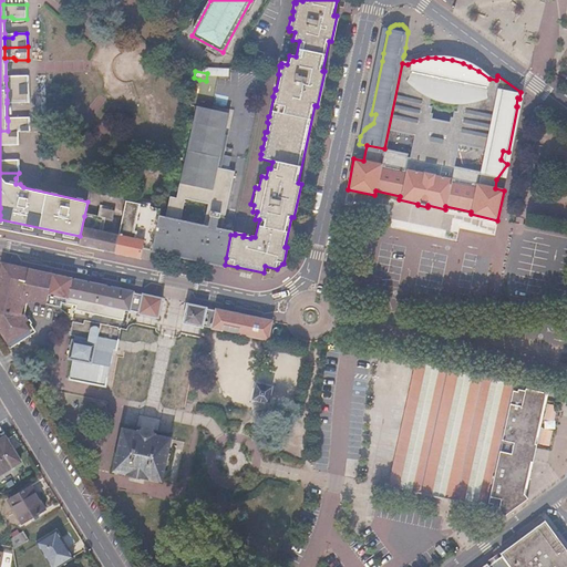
[(14,80),(6,80),(7,90),(29,89),(29,75),(18,75),(14,80)]
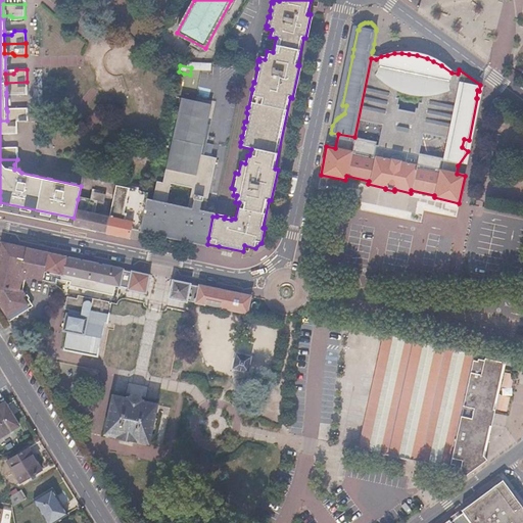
[(184,74),(179,72),(170,116),(175,117),(184,74)]
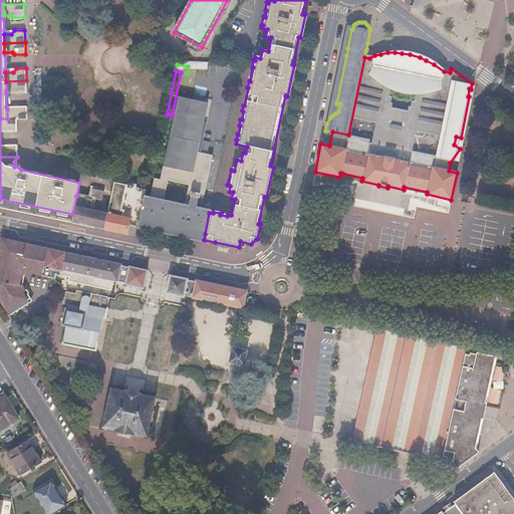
[(26,80),(6,81),(6,90),(13,90),(16,93),(26,92),(26,80)]
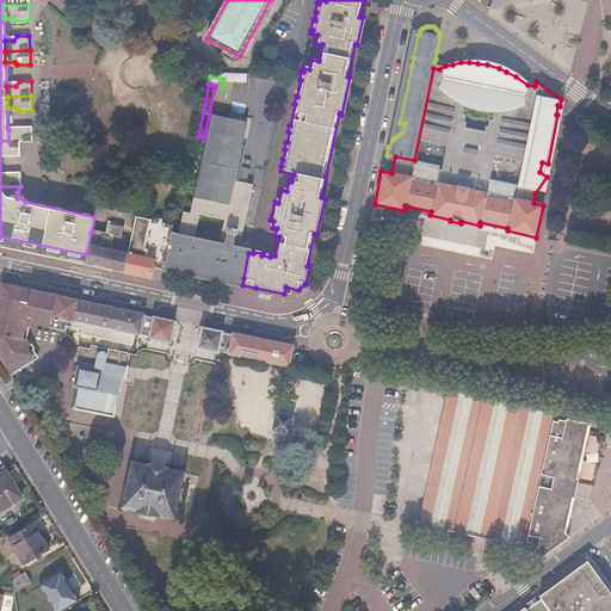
[(211,116),(189,216),(183,215),(179,234),(171,233),(162,270),(199,277),(241,288),(242,285),(244,278),(248,253),(250,250),(236,247),(236,248),(232,248),(234,235),(235,235),(236,232),(242,234),(252,186),(234,183),(246,124),(211,116)]
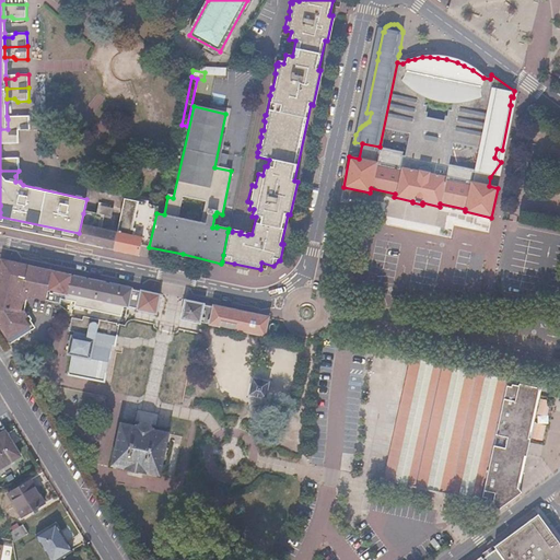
[(15,119),(8,119),(8,129),(18,129),(30,128),(30,115),(18,115),(15,119)]
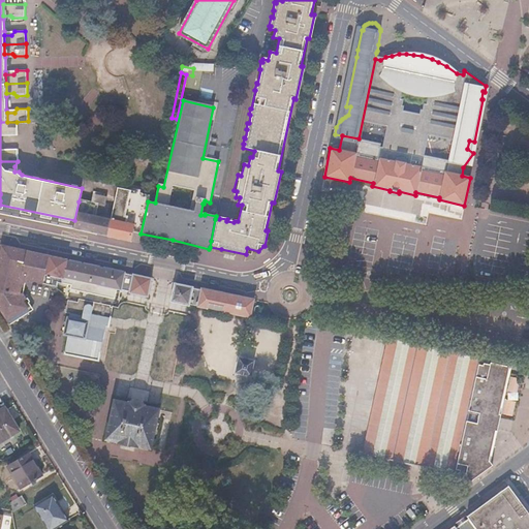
[(7,122),(0,122),(0,131),(5,131),(8,135),(17,134),(17,122),(7,122)]
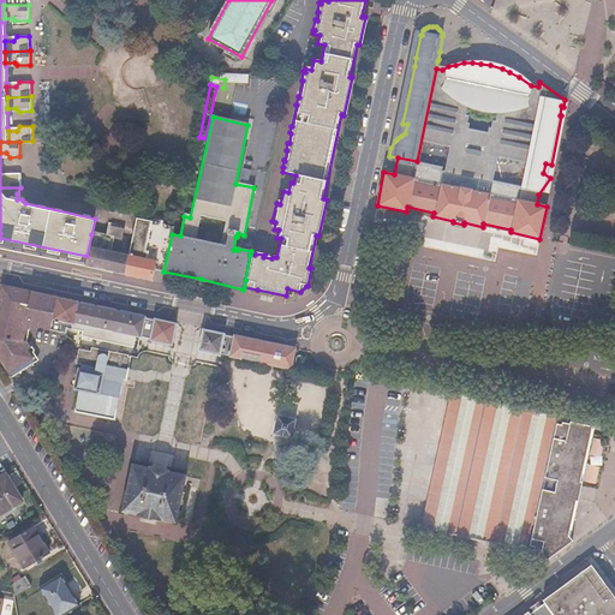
[(6,177),(0,175),(0,187),(21,187),(21,172),(10,172),(6,177)]
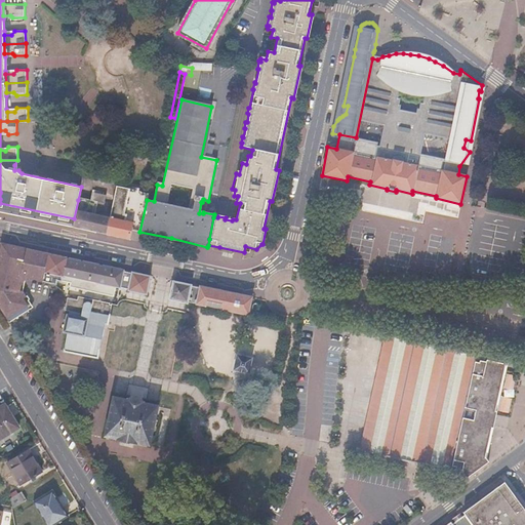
[(161,164),(154,163),(152,173),(159,174),(161,164)]
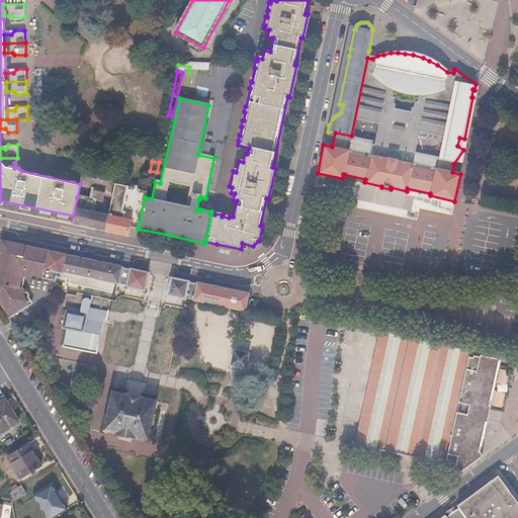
[(146,191),(115,185),(107,214),(103,231),(114,234),(127,236),(130,227),(138,229),(145,197),(146,191)]
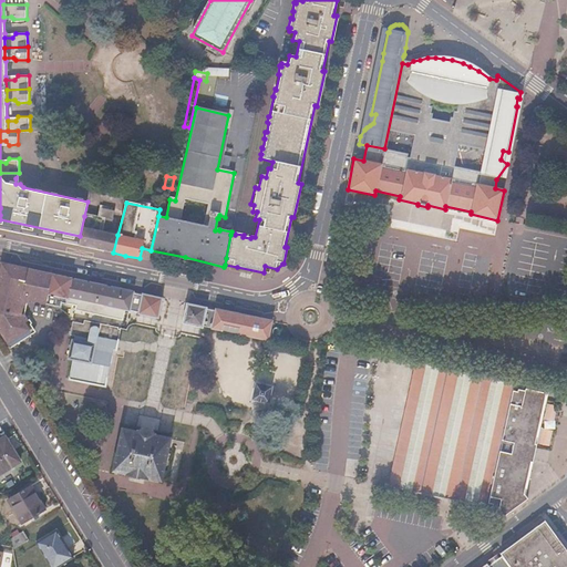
[(0,229),(9,232),(21,234),(44,239),(60,241),(78,246),(80,236),(0,219),(0,215),(0,208),(0,207),(0,229)]
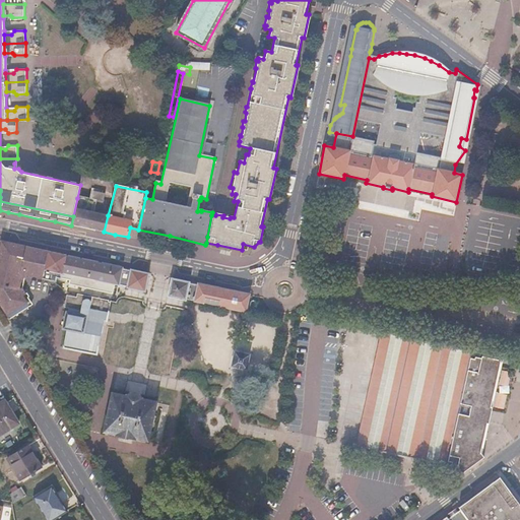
[(91,201),(77,198),(73,216),(71,225),(86,229),(104,232),(108,215),(100,213),(104,196),(92,193),(91,201)]
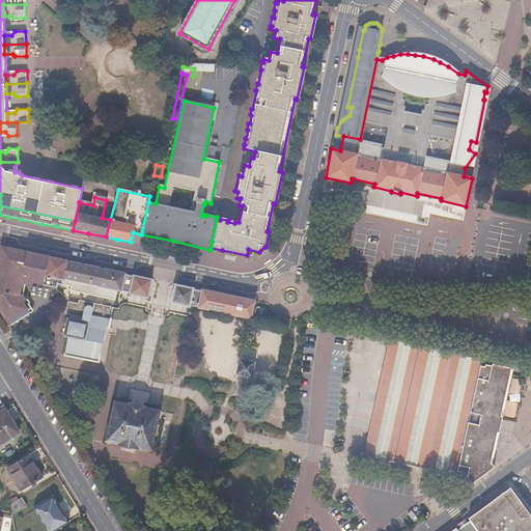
[(26,295),(28,285),(29,283),(44,285),(46,275),(50,255),(1,245),(0,251),(0,310),(10,327),(32,313),(33,306),(26,295)]
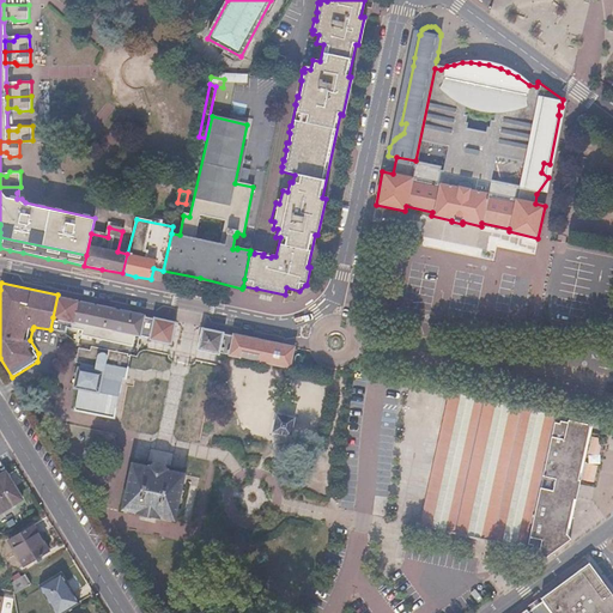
[(58,295),(53,317),(74,322),(74,321),(89,323),(85,340),(102,344),(103,339),(110,341),(113,329),(131,333),(140,335),(144,315),(78,301),(78,299),(58,295)]
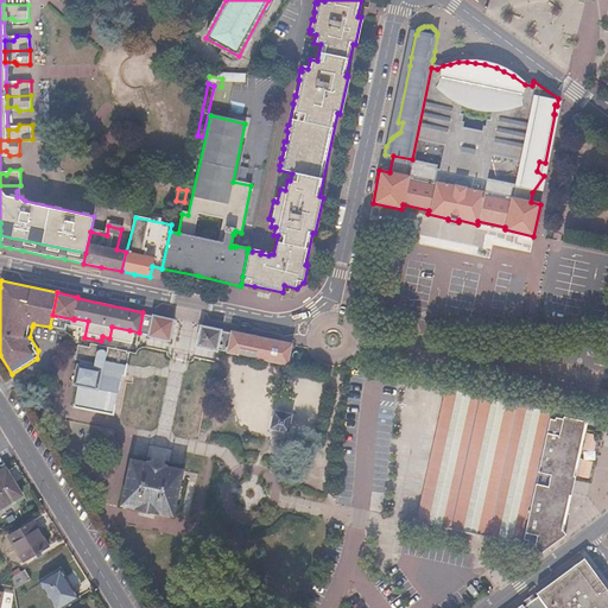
[(175,320),(143,312),(139,333),(149,335),(147,336),(170,341),(175,320)]
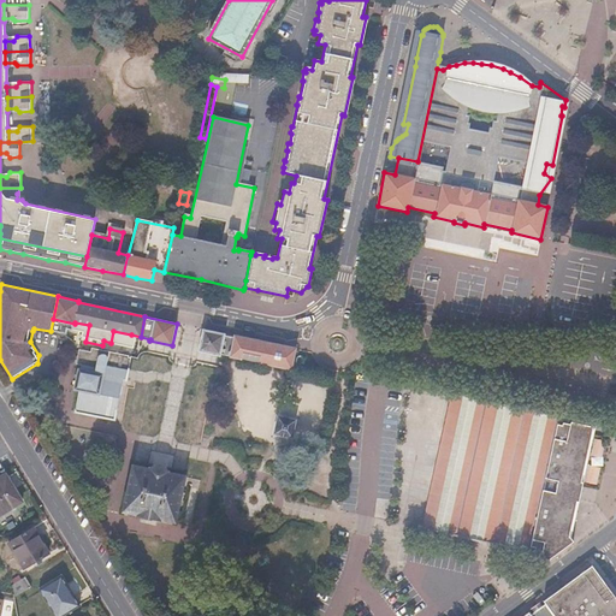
[(225,333),(203,329),(199,351),(220,356),(220,354),(225,333)]
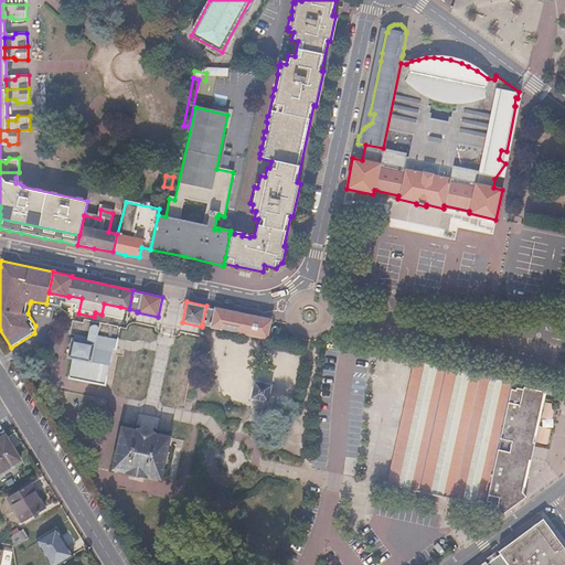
[(120,307),(104,304),(102,315),(118,319),(120,307)]
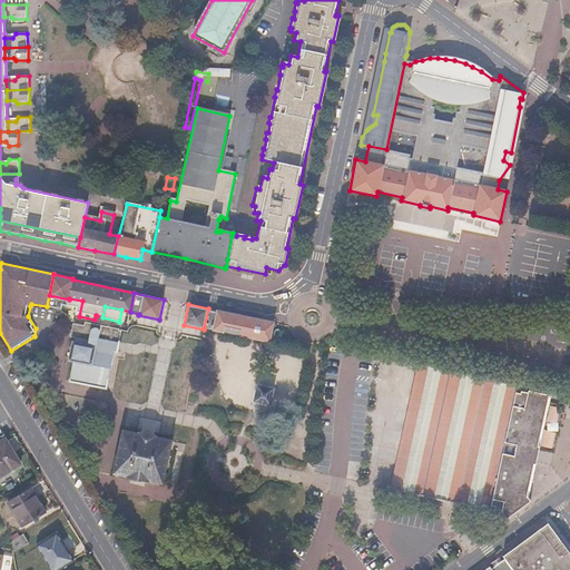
[(223,312),(208,308),(204,327),(218,331),(223,312)]
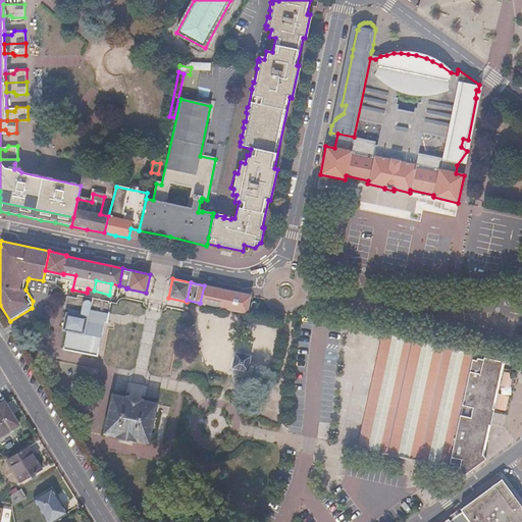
[(245,294),(233,292),(204,285),(200,303),(242,311),(244,299),(245,294)]
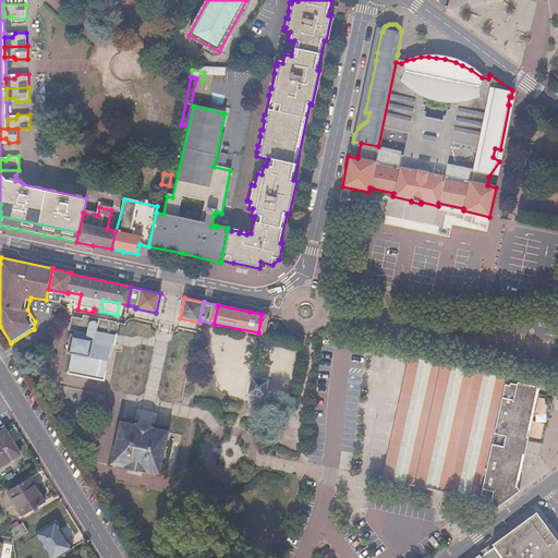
[(100,311),(99,315),(98,319),(116,323),(117,315),(100,311)]
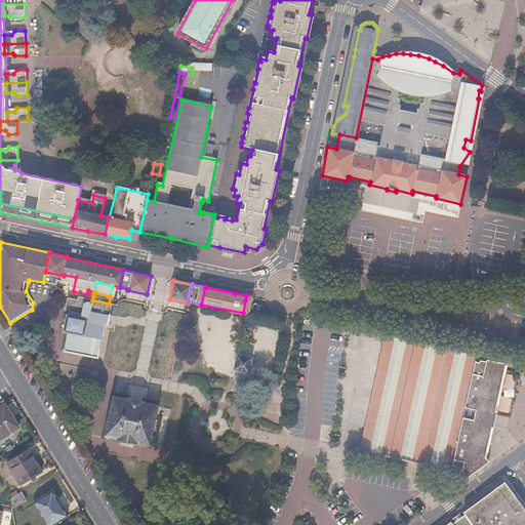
[(246,295),(245,300),(243,313),(249,314),(253,297),(246,295)]
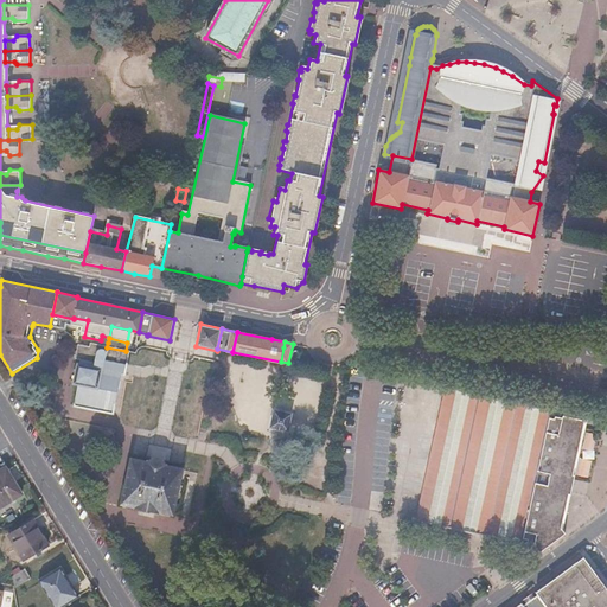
[(80,364),(77,363),(72,383),(77,384),(72,406),(113,414),(121,374),(125,375),(129,352),(126,351),(107,347),(90,344),(90,347),(77,345),(75,358),(80,359),(80,364)]
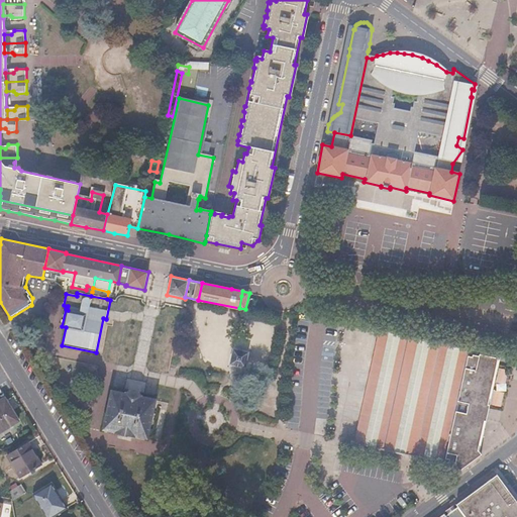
[(392,333),(380,330),(368,388),(354,444),(368,447),(374,448),(381,450),(393,453),(400,454),(406,455),(419,458),(425,459),(431,461),(444,463),(456,406),(469,349),(456,346),(449,345),(443,343),(430,341),(424,339),(418,338),(405,335),(399,334),(392,333)]
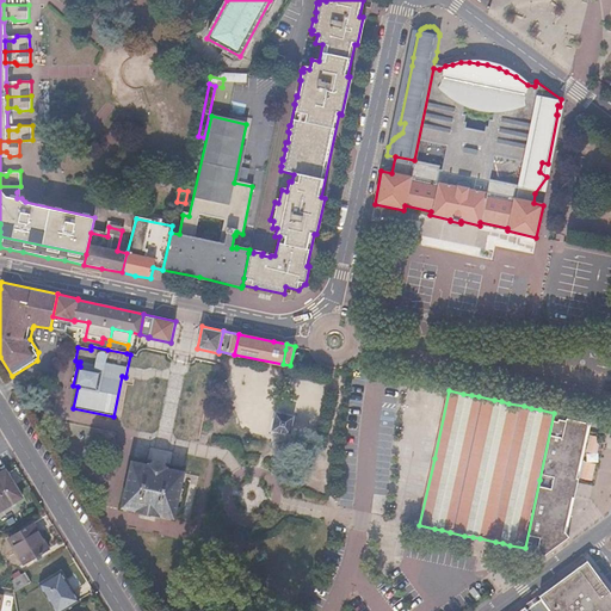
[(567,417),(554,413),(539,480),(525,548),(531,549),(531,547),(538,548),(537,550),(543,557),(559,545),(554,538),(561,532),(571,487),(582,433),(576,426),(566,424),(567,417)]
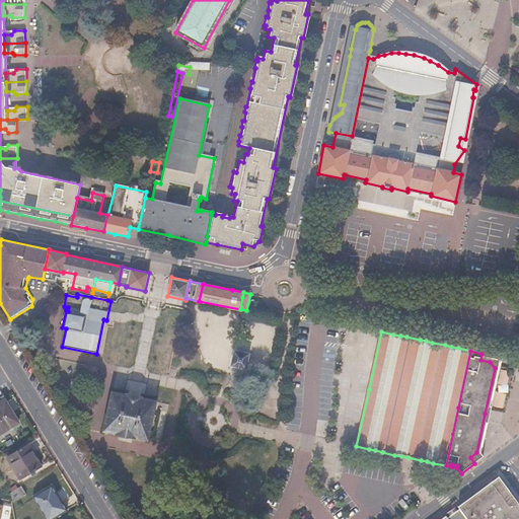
[(247,355),(235,352),(232,365),(244,368),(247,355)]
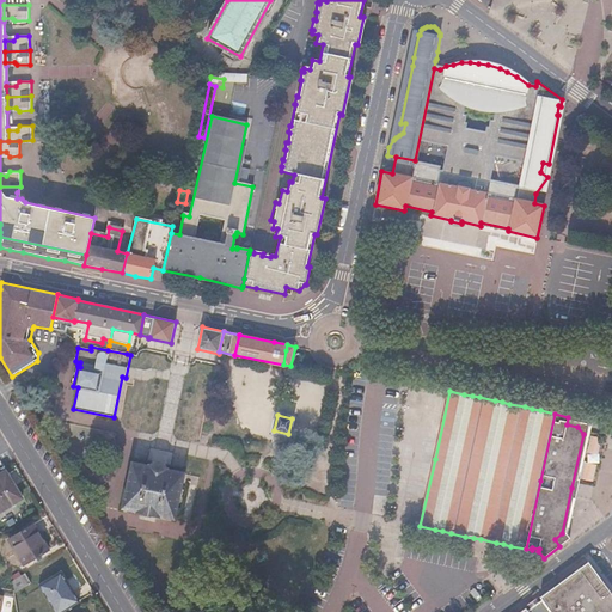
[(153,463),(136,459),(128,506),(181,515),(189,469),(171,465),(169,461),(159,459),(153,463)]
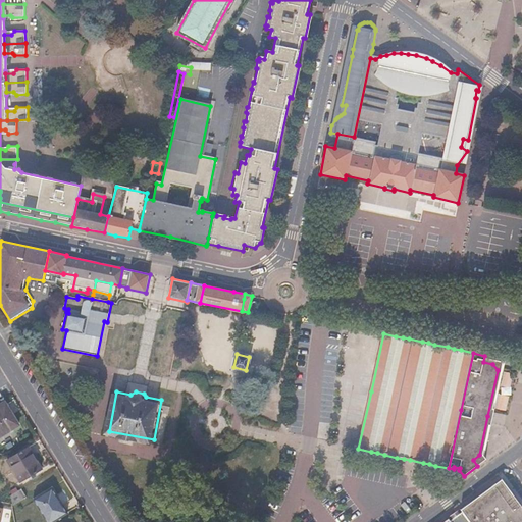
[(6,405),(0,408),(0,436),(18,426),(6,405)]
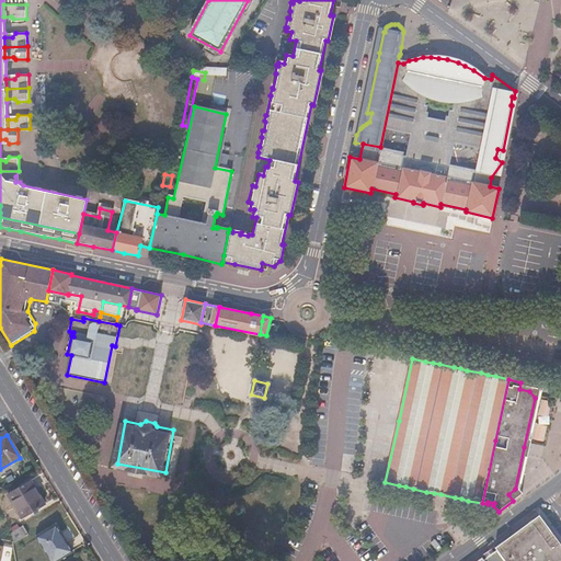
[(31,481),(8,494),(22,518),(45,505),(31,481)]
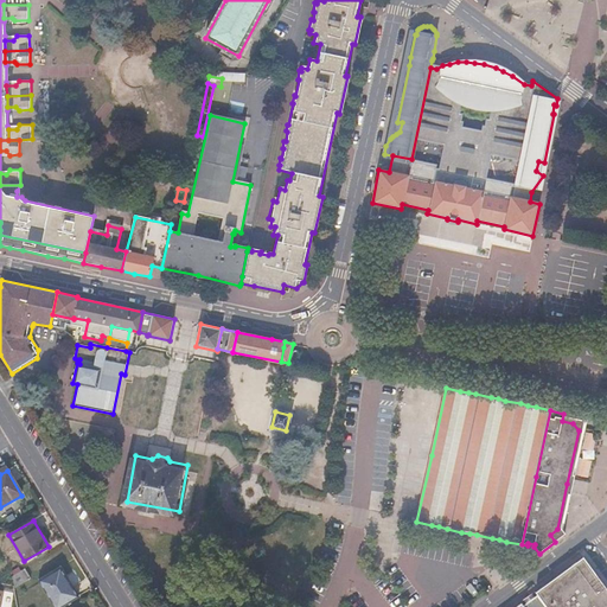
[(606,602),(606,604),(606,606),(606,589),(583,556),(574,563),(579,569),(581,568),(587,576),(585,579),(589,585),(592,582),(606,602)]
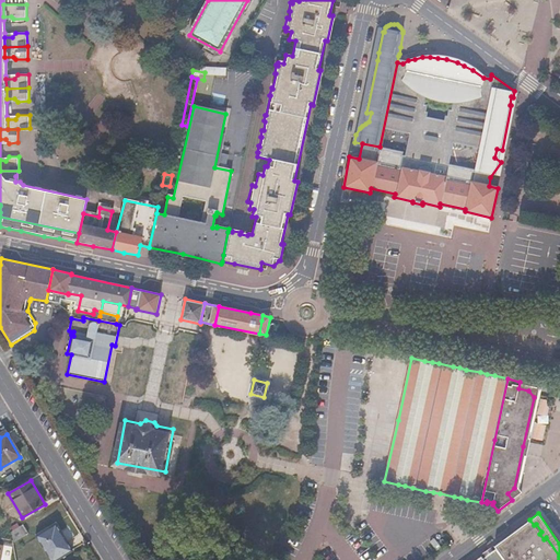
[(483,558),(481,555),(474,559),(559,559),(559,557),(559,556),(546,537),(544,539),(539,534),(541,532),(536,524),(534,525),(529,520),(494,546),(497,548),(483,558)]
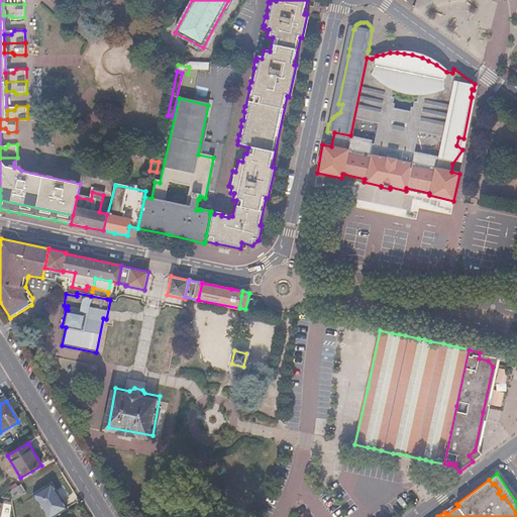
[(20,485),(9,492),(11,500),(11,503),(26,494),(20,485)]
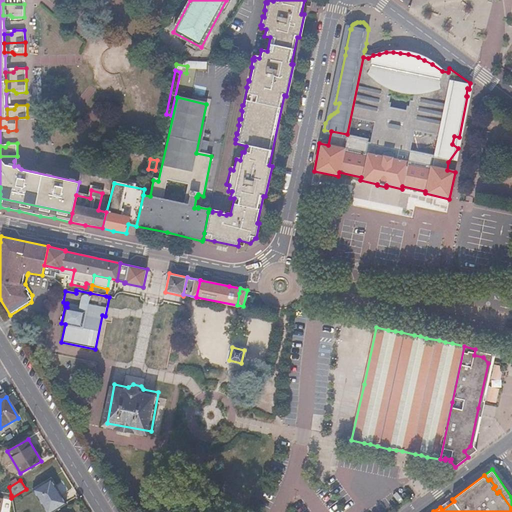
[(57,481),(42,490),(54,509),(68,500),(57,481)]
